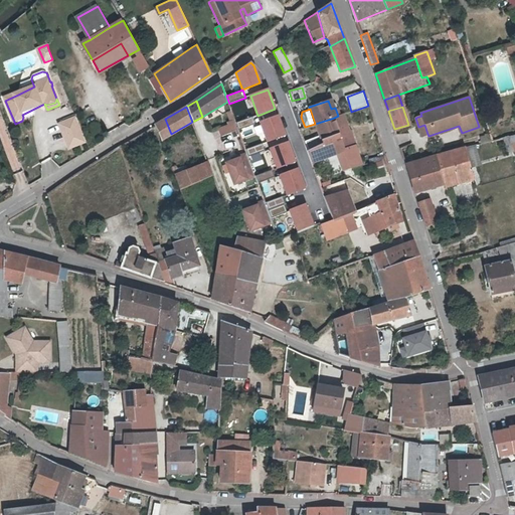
[(338,116),(334,118),(340,135),(350,132),(344,115),(338,116)]
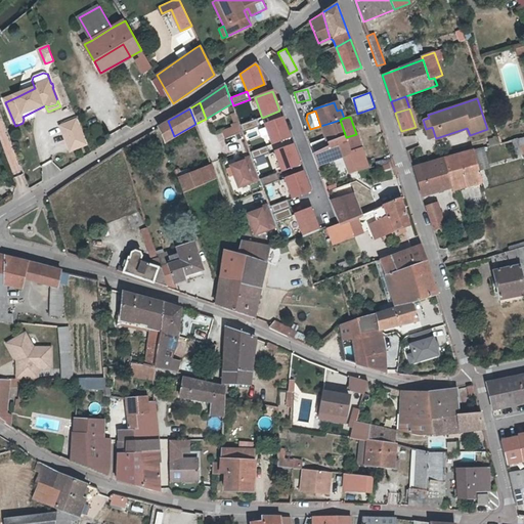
[(290,137),(282,118),(264,124),(272,144),(290,137)]
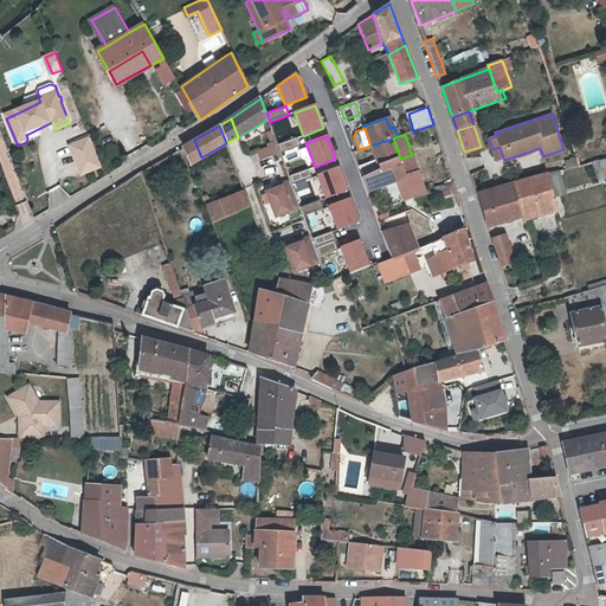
[(278,144),(281,154),(300,147),(297,137),(278,144)]
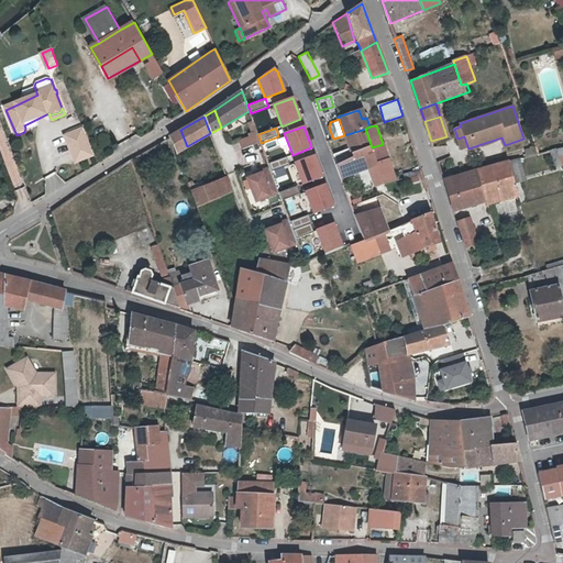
[(70,133),(66,135),(77,162),(94,155),(83,129),(70,133)]
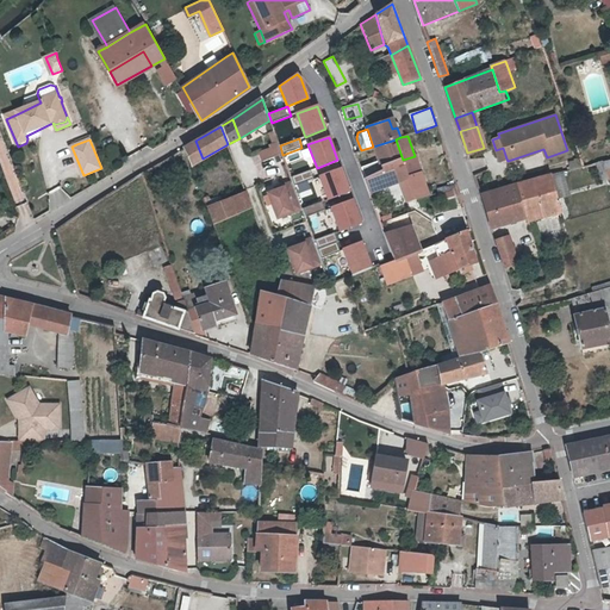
[(403,160),(396,139),(373,147),(381,167),(403,160)]
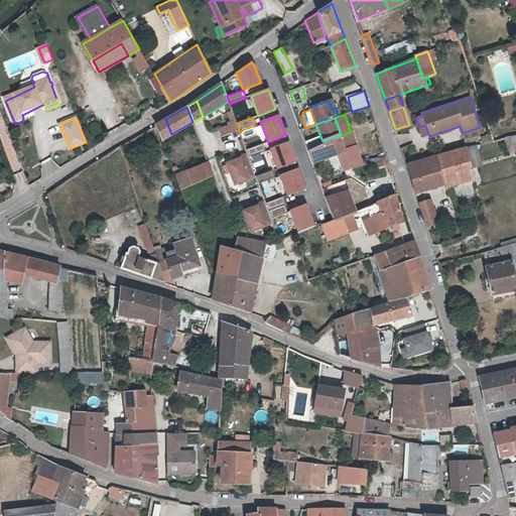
[(155,125),(161,139),(171,134),(165,119),(155,125)]
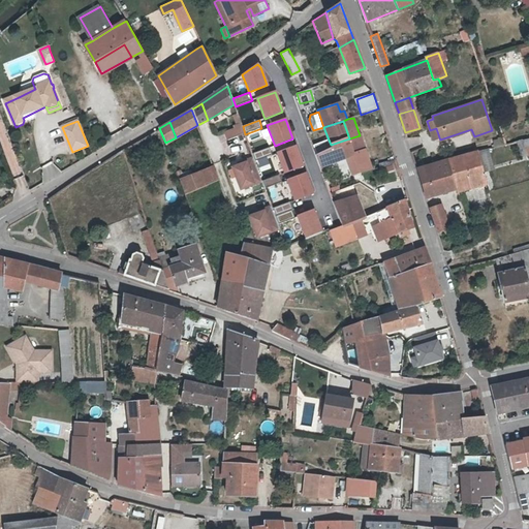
[(240,124),(222,130),(225,141),(244,133),(240,124)]
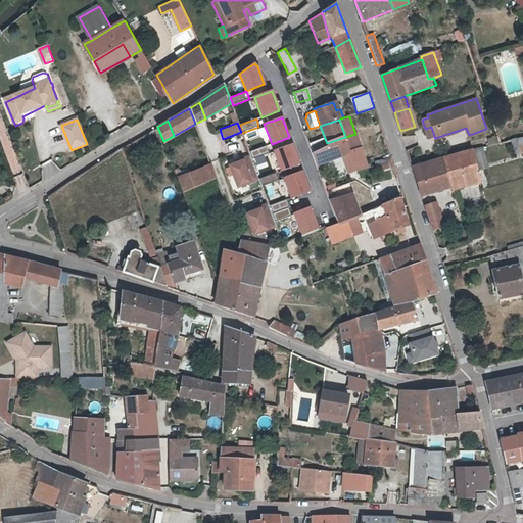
[(61,126),(59,127),(69,151),(72,150),(61,126)]
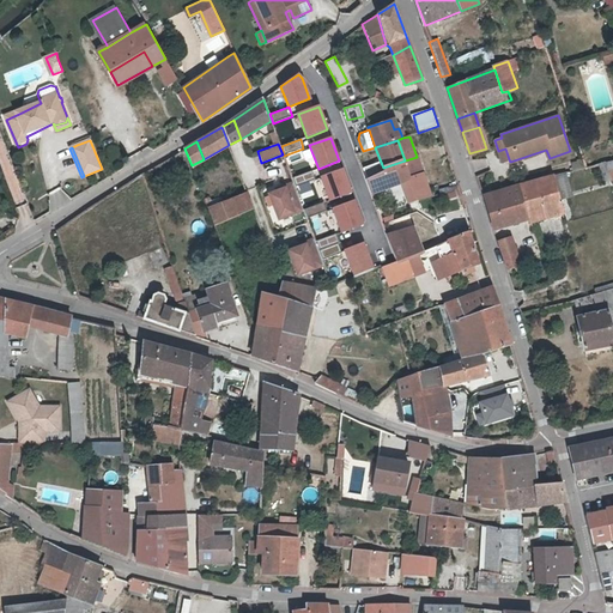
[(505,149),(498,151),(503,162),(509,159),(505,149)]
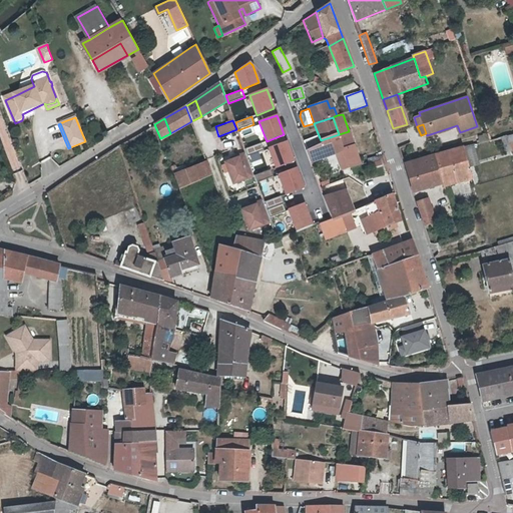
[(349,131),(339,134),(343,150),(349,166),(360,163),(349,131)]
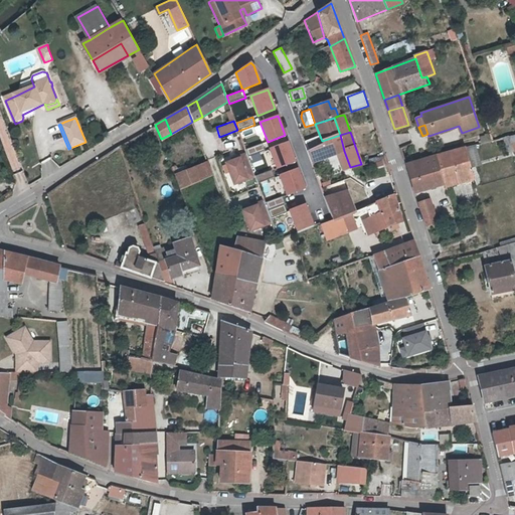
[(407,133),(395,136),(398,144),(409,140),(407,133)]
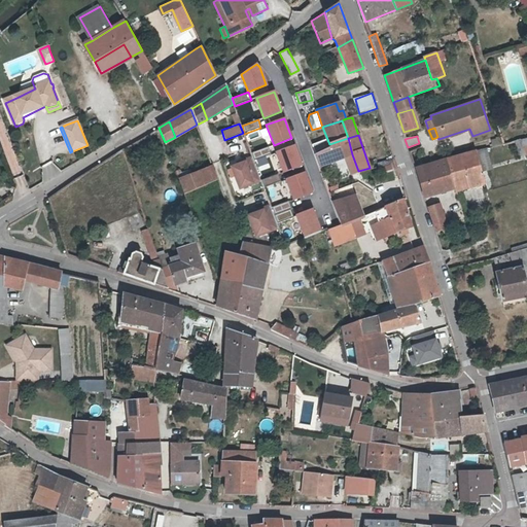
[(329,144),(314,153),(318,166),(352,154),(348,138),(329,144)]
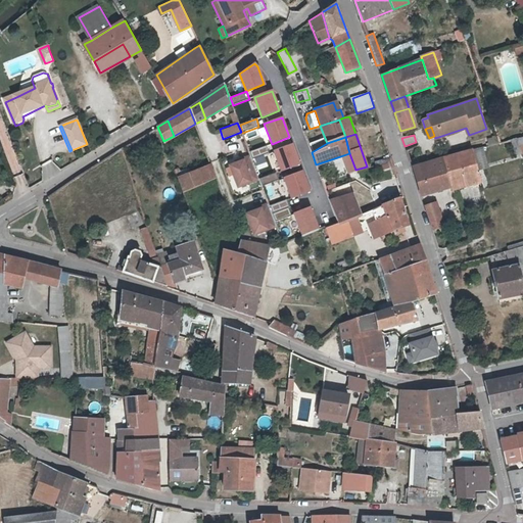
[(299,164),(291,145),(274,151),(282,171),(299,164)]
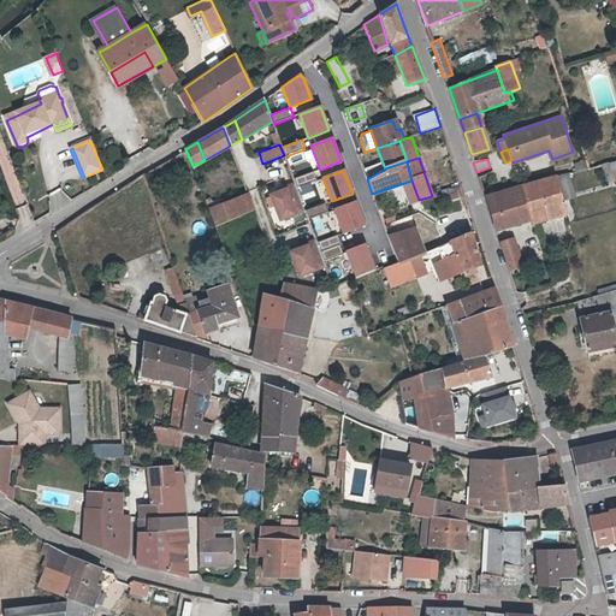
[(294,179),(297,188),(317,181),(313,172),(294,179)]
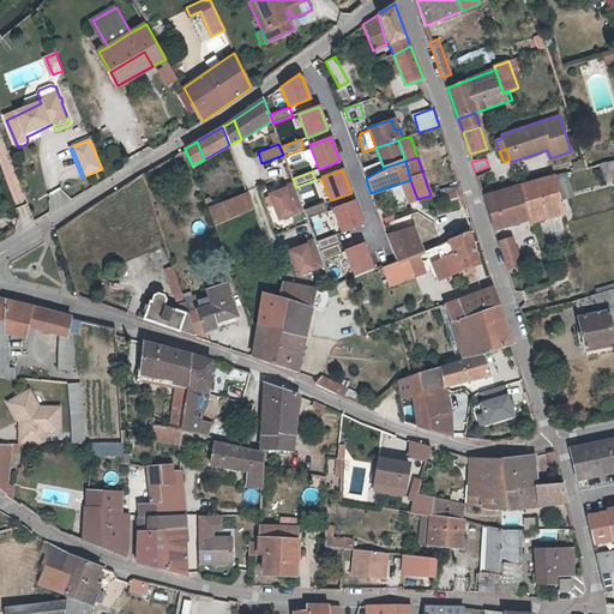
[(555,184),(558,194),(567,192),(563,172),(553,174),(555,184)]
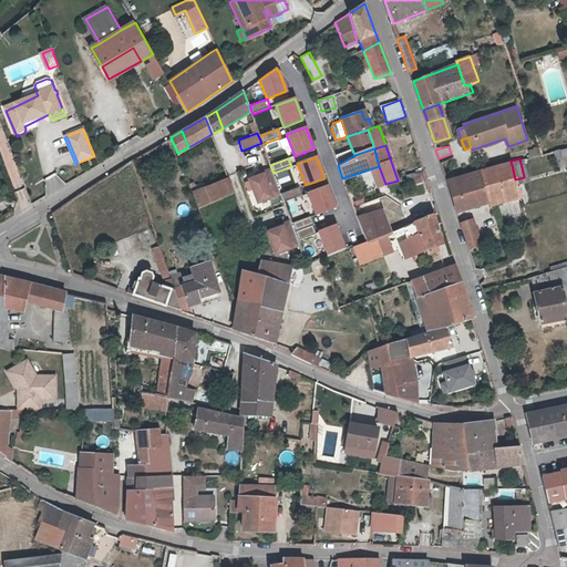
[(521,197),(515,179),(513,169),(511,161),(495,165),(496,167),(481,172),(490,203),(503,199),(504,202),(521,197)]
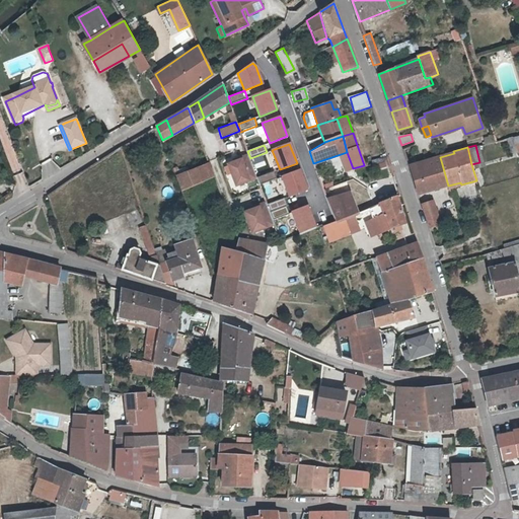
[(247,154),(238,157),(239,159),(226,164),(234,186),(255,177),(247,154)]
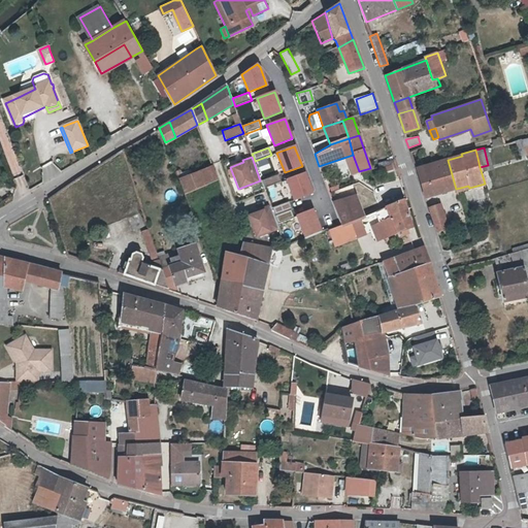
[(426,198),(456,189),(448,160),(417,168),(426,198)]
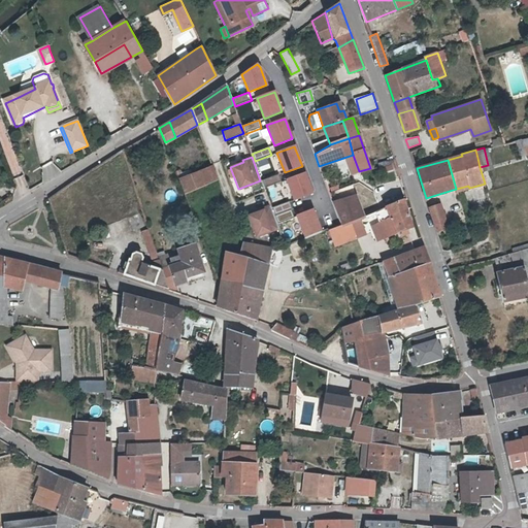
[(380,162),(381,171),(394,170),(393,161),(380,162)]
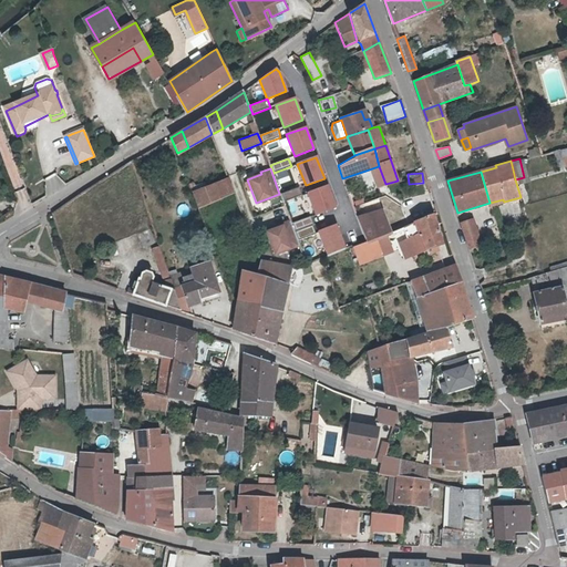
[(213,200),(234,192),(228,177),(207,186),(213,200)]
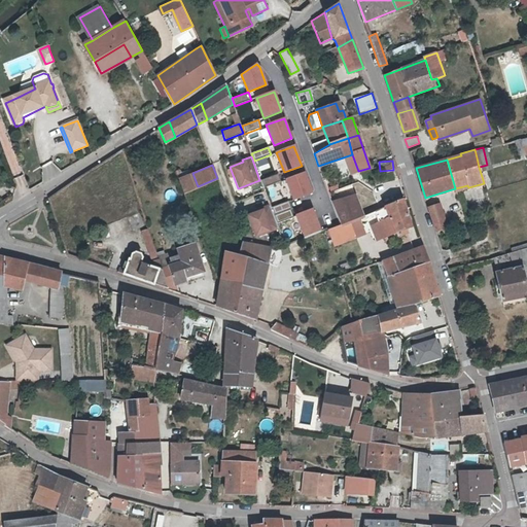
[(198,186),(192,173),(178,178),(183,192),(188,190),(198,186)]
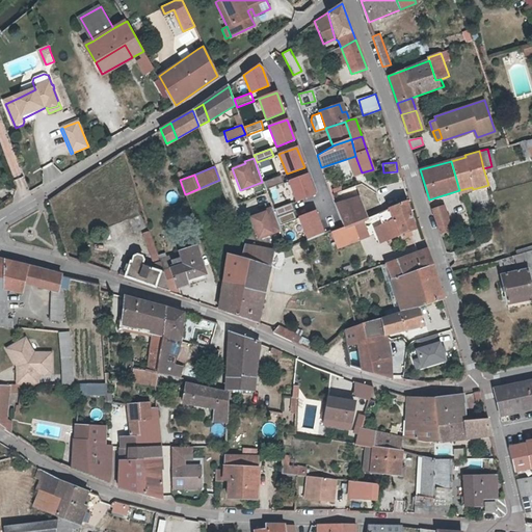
[(315,195),(308,175),(289,182),(297,202),(315,195)]
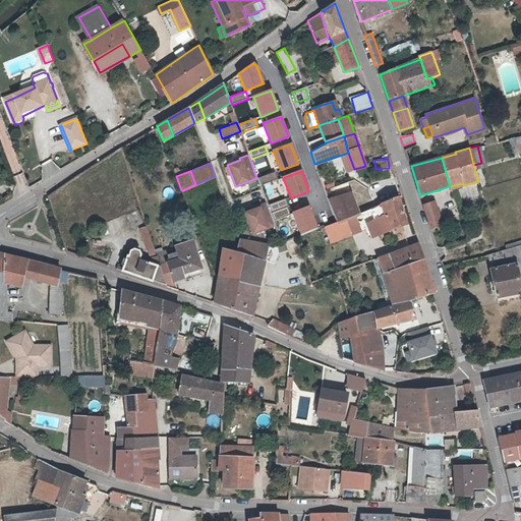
[(257,178),(259,186),(278,180),(275,172),(257,178)]
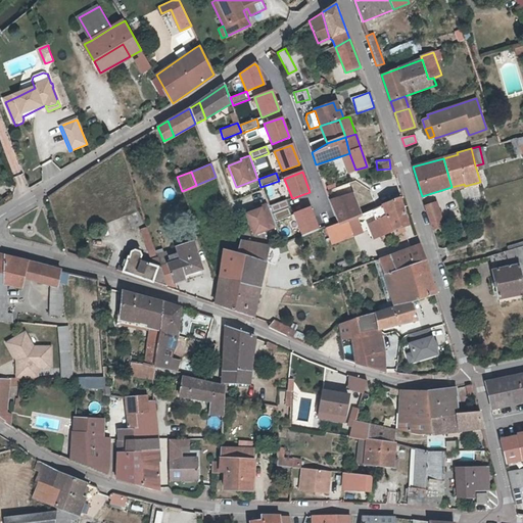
[(329,200),(336,221),(355,214),(361,211),(351,191),(329,200)]
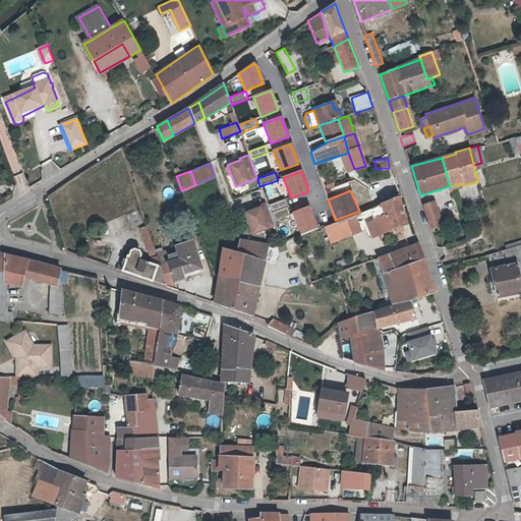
[(387,216),(366,223),(371,237),(398,227),(400,231),(404,229),(403,225),(407,224),(398,196),(382,203),(387,216)]
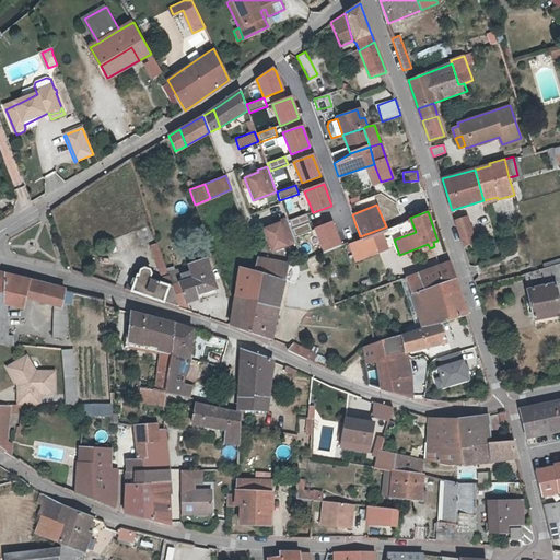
[(287,222),(290,230),(307,223),(304,216),(287,222)]
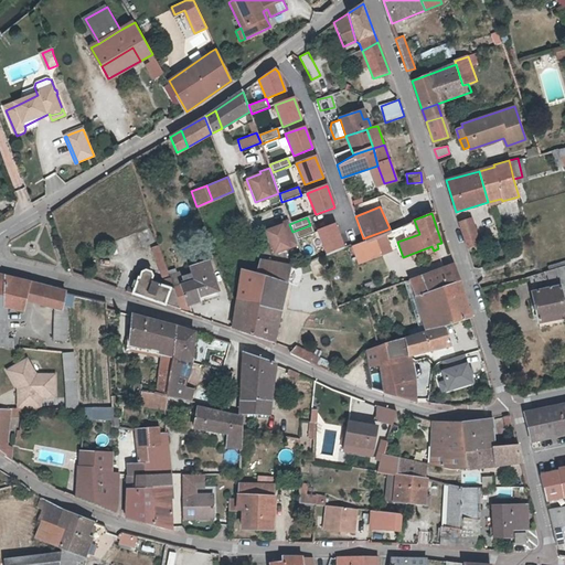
[(467,247),(481,243),(473,217),(459,222),(467,247)]
